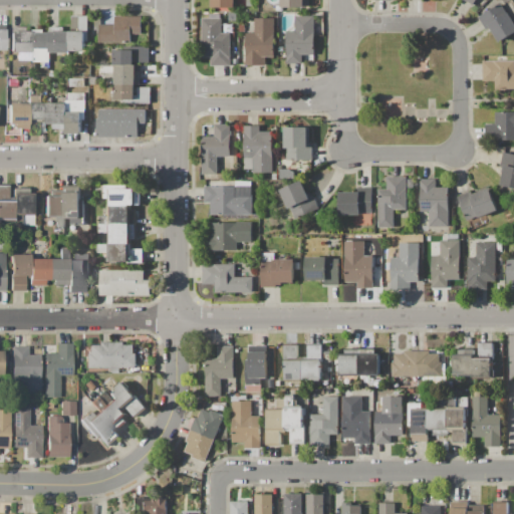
[(212,8),(212,0),(235,0),(235,8),(212,8)]
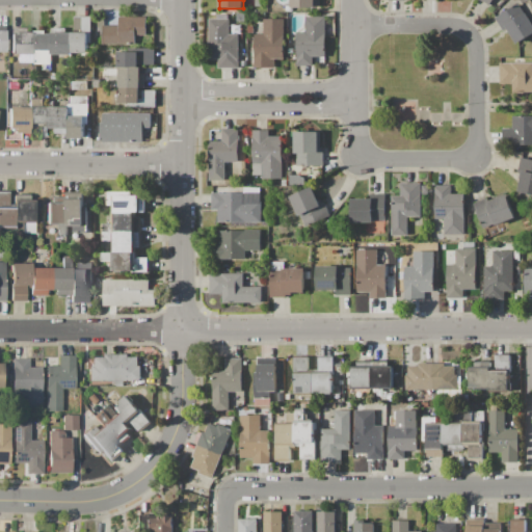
[(317,0),(317,7),(293,8),(293,11),(286,11),(286,6),(292,6),(291,0),(317,0)]
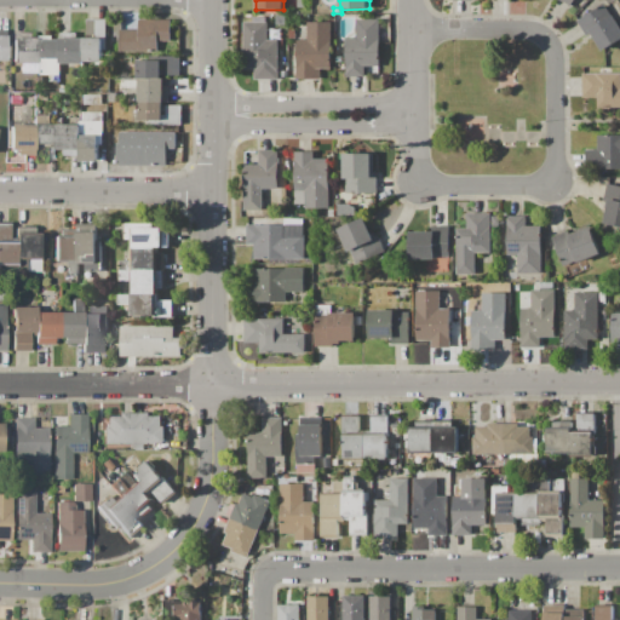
[(578,21),(602,5),(610,18),(614,16),(619,26),(619,39),(603,50),(592,33),(587,35),(578,21)]
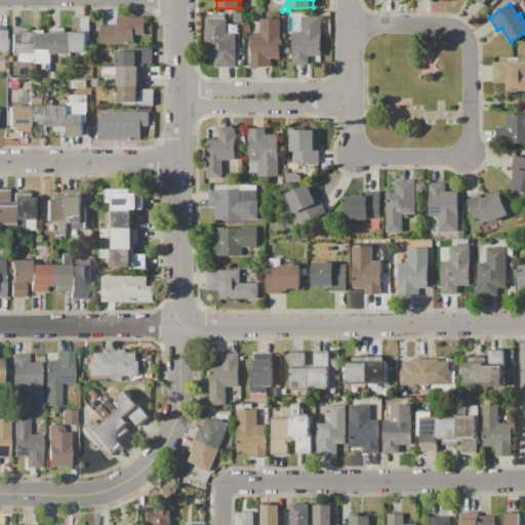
[(71,33),(73,32),(73,16),(90,16),(90,42),(86,42),(86,52),(71,52),(71,33)]
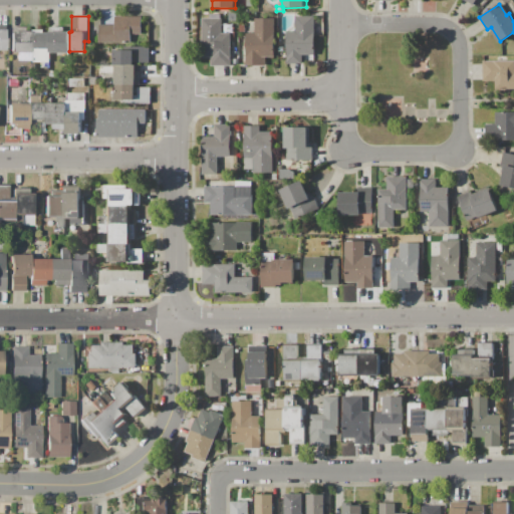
[(287,31),(295,31),(295,16),(314,16),(314,54),(302,54),(302,63),(287,64),(287,31)]
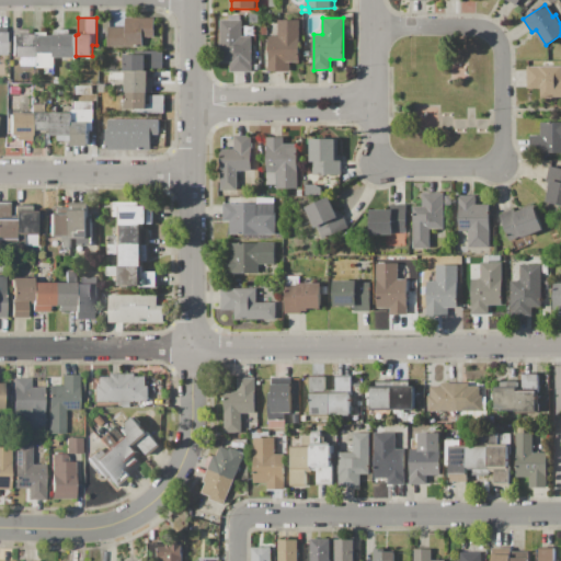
[(107,46),(107,26),(125,27),(125,19),(156,19),(155,36),(142,36),(142,47),(107,46)]
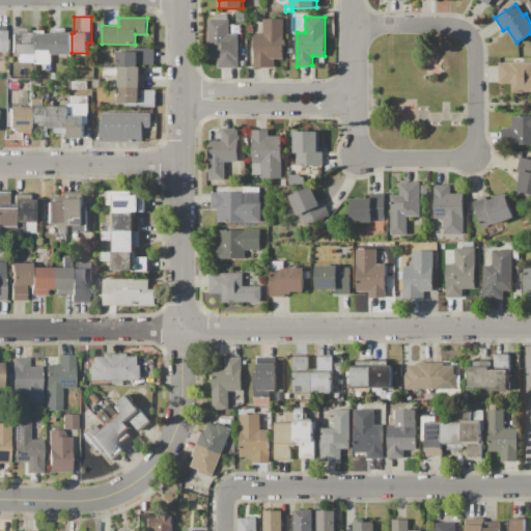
[(208,19),(228,19),(228,34),(238,34),(239,67),(218,67),(218,60),(208,60),(208,19)]
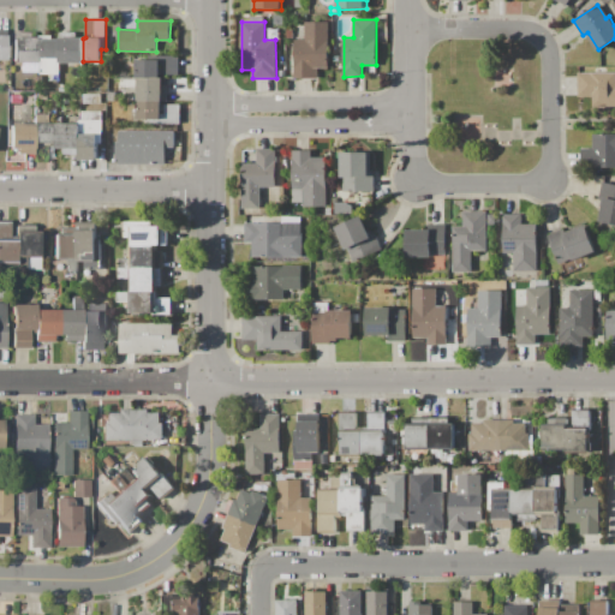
[(328,23),(329,67),(318,67),(318,79),(296,81),(296,40),(305,40),(305,23),(328,23)]
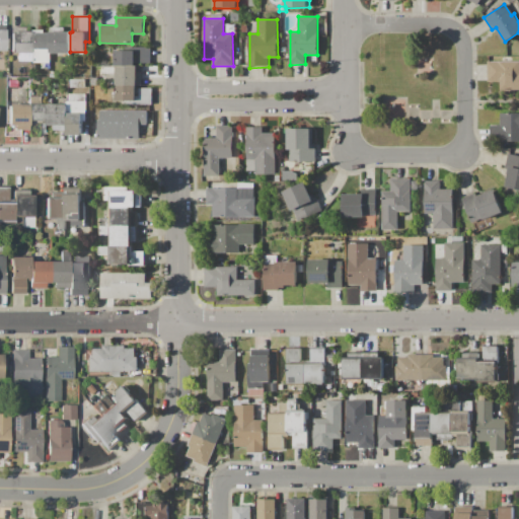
[(30,31),(30,61),(17,61),(17,53),(11,53),(10,27),(24,27),(24,32),(30,31)]
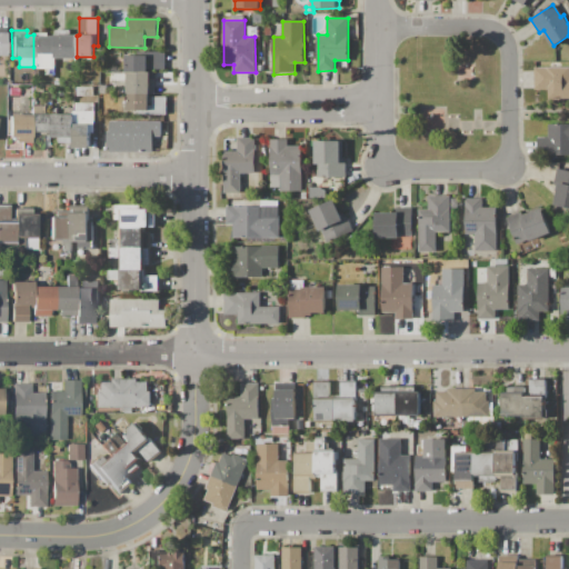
[(55,31),(71,31),(71,36),(77,36),(77,57),(77,58),(55,58),(55,36),(55,31)]
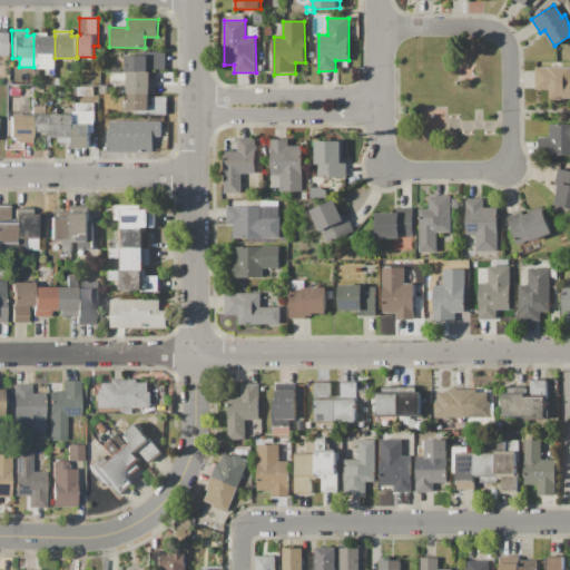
[(33,33),(48,33),(48,37),(55,36),(55,58),(56,76),(45,76),(45,69),(33,69),(33,67),(33,35),(33,33)]
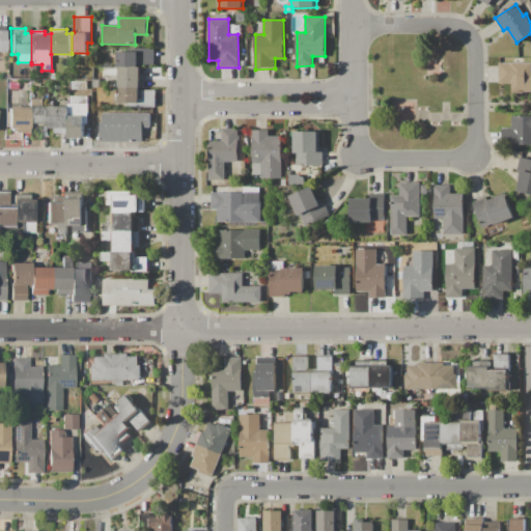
[(114,47),(156,48),(156,65),(138,65),(138,67),(117,66),(117,65),(114,65),(114,47)]
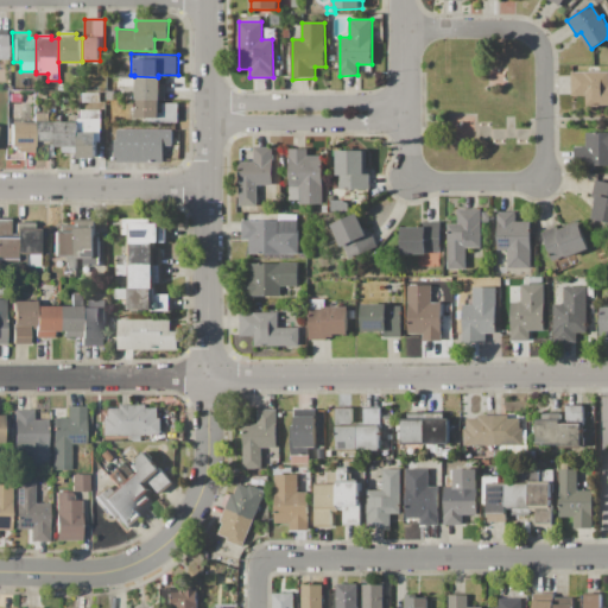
[(571,71),(607,71),(607,106),(587,106),(587,95),(571,95),(571,71)]
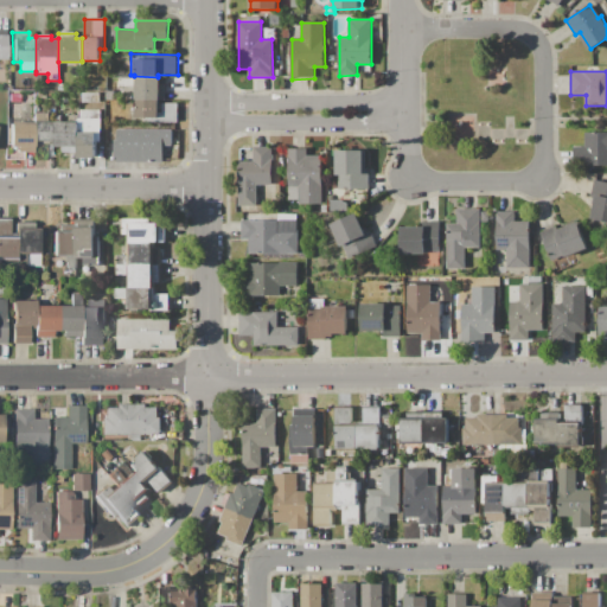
[(134,76),(158,77),(160,77),(160,84),(165,84),(165,100),(159,100),(159,119),(134,117),(134,76)]
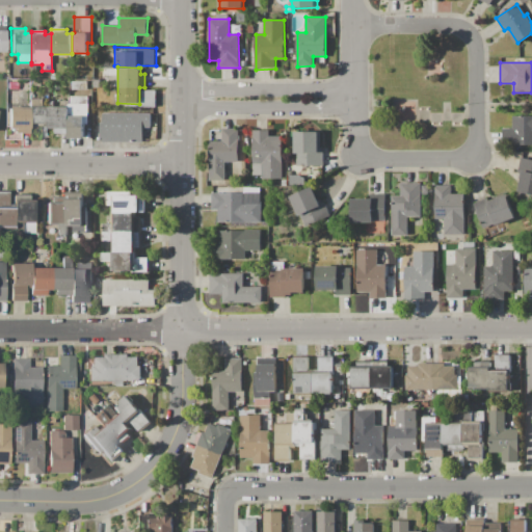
[(142,90),(156,90),(156,108),(142,108),(142,90)]
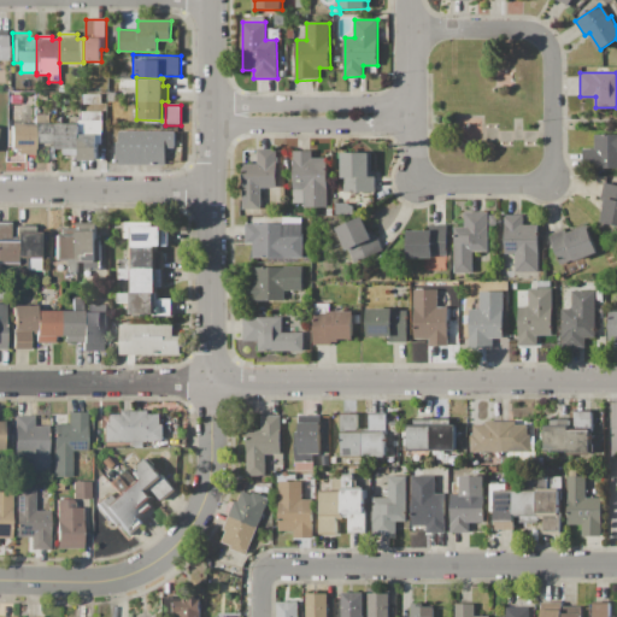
[(81,121),(82,121),(82,112),(99,112),(99,121),(104,121),(104,145),(99,145),(99,160),(81,160),(81,154),(81,124),(81,121)]
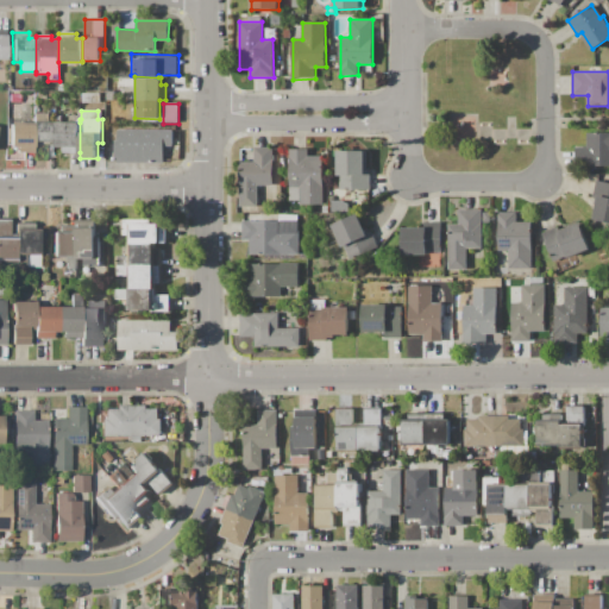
[(33,123),(33,113),(49,113),(49,123),(56,123),(56,142),(33,142),(33,123)]
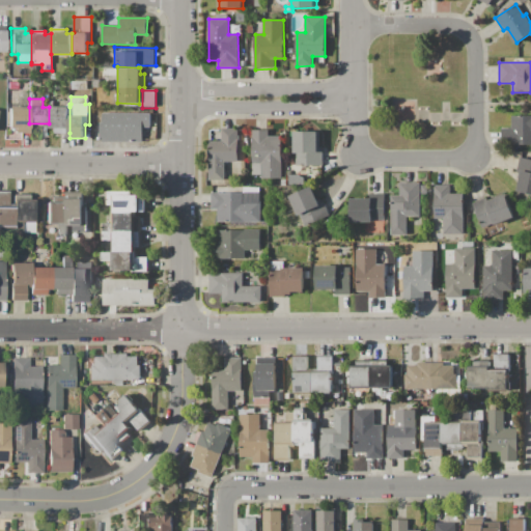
[(8,107),(29,107),(29,123),(29,134),(15,134),(15,129),(8,129),(8,107)]
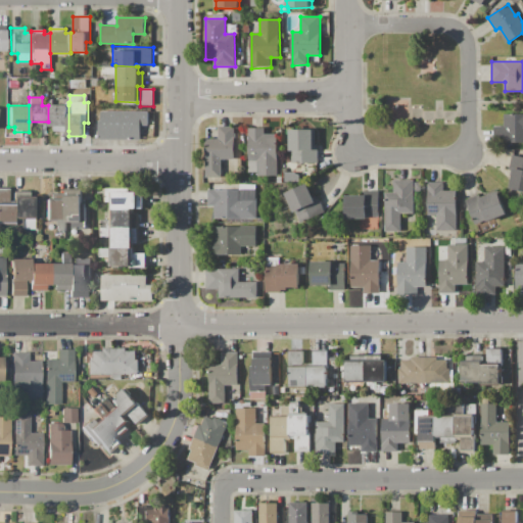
[(48,105),(68,105),(68,131),(54,132),(54,126),(48,126),(48,122),(48,105)]
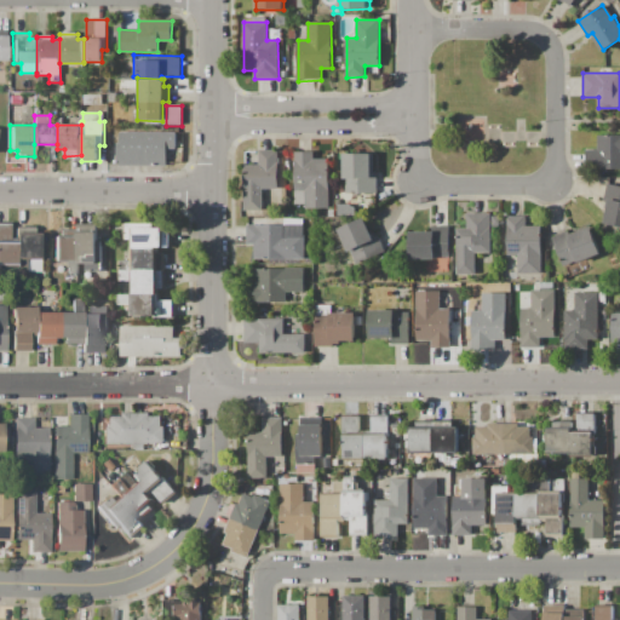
[(120,133),(176,133),(177,149),(167,149),(167,153),(176,153),(176,164),(167,164),(167,166),(120,166),(120,161),(118,161),(118,143),(120,143),(120,133)]
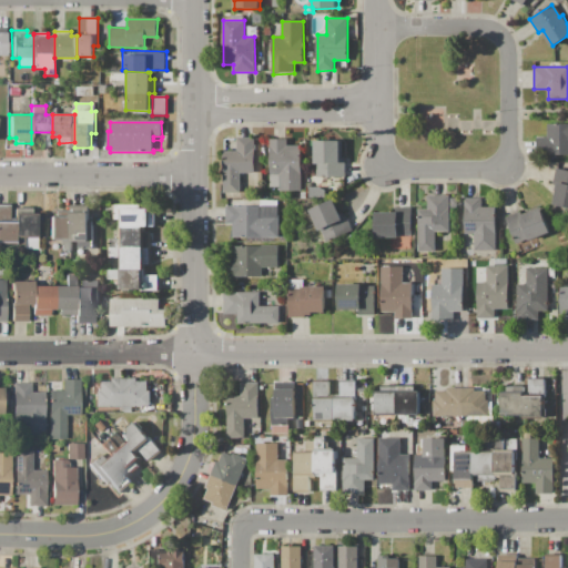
[(547,123),(567,123),(567,154),(536,154),(536,138),(547,138),(547,123)]
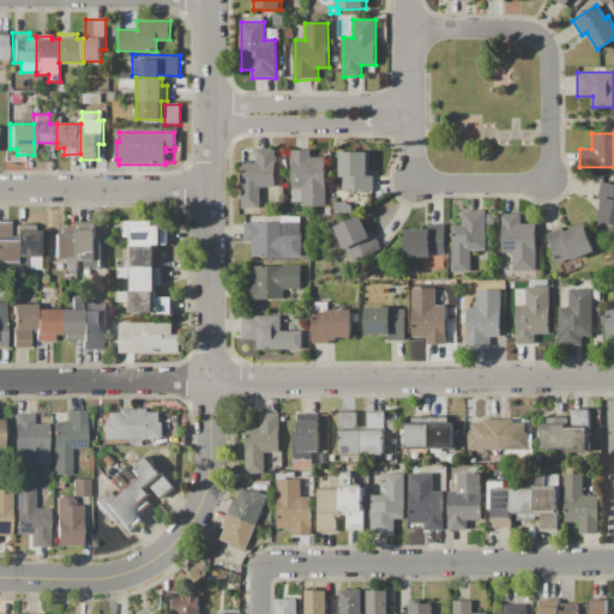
[(276,149),(276,186),(260,186),(260,208),(244,209),(242,163),(258,163),(257,149),(276,149)]
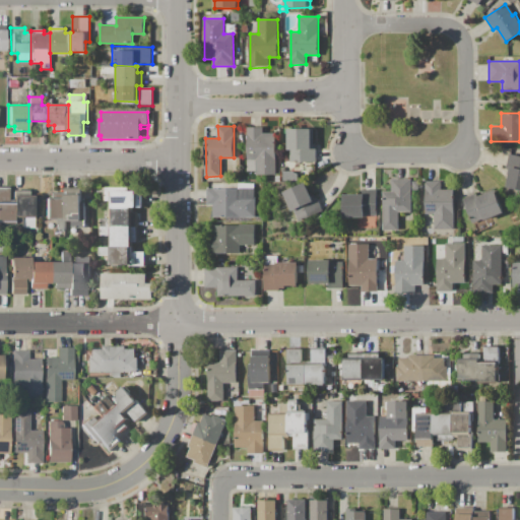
[(248,127),(263,127),(263,133),(276,133),(276,176),(257,176),(257,172),(248,172),(248,127)]
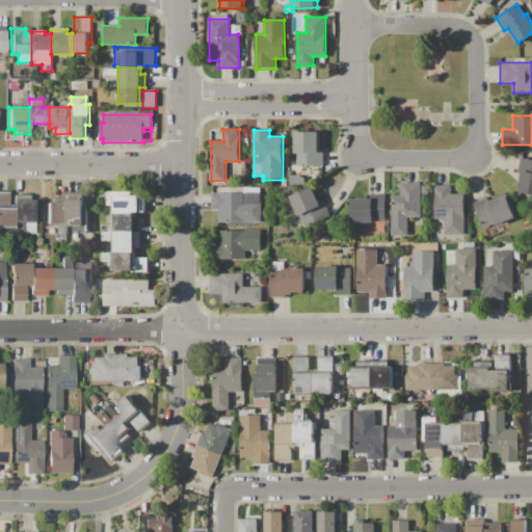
[(296,132),(321,132),(321,151),(324,151),(324,166),(295,166),(296,132)]
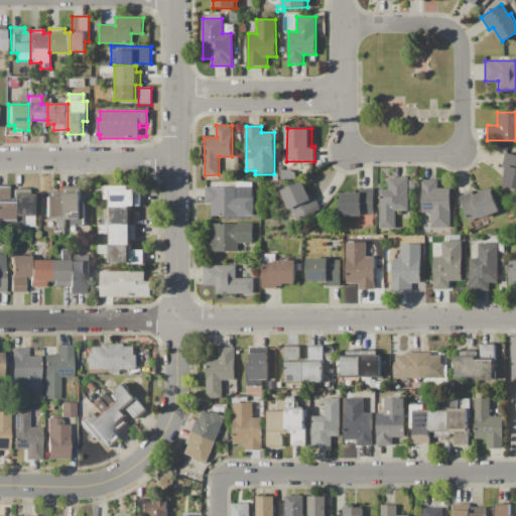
[(515,187),(503,185),(505,173),(502,172),(506,152),(515,154),(515,187)]
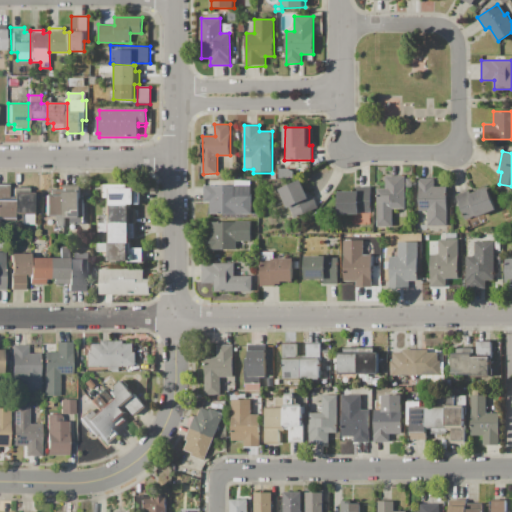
[(279,178),(278,169),(293,169),(293,178),(279,178)]
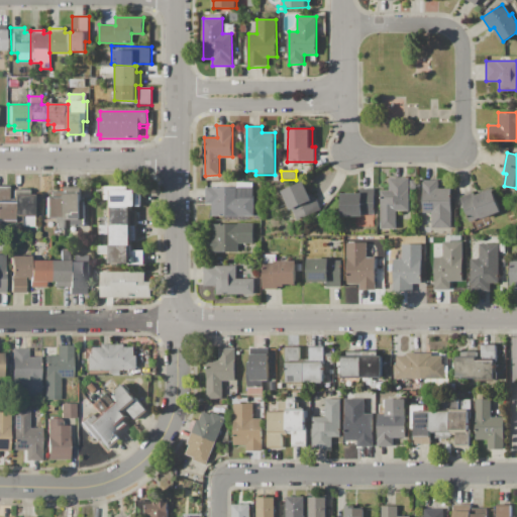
[(382,191),(390,191),(390,178),(410,178),(410,180),(416,179),(416,189),(410,189),(410,211),(397,211),(397,229),(382,230),(382,191)]
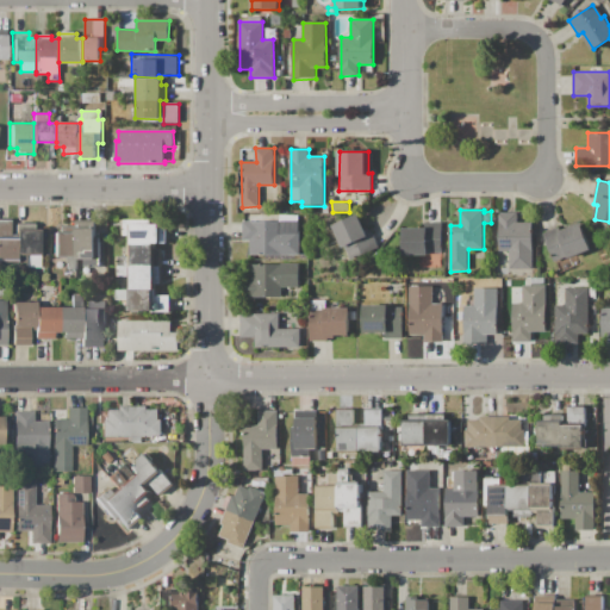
[(533,223),(533,268),(510,268),(510,251),(499,251),(499,212),(517,212),(517,223),(533,223)]
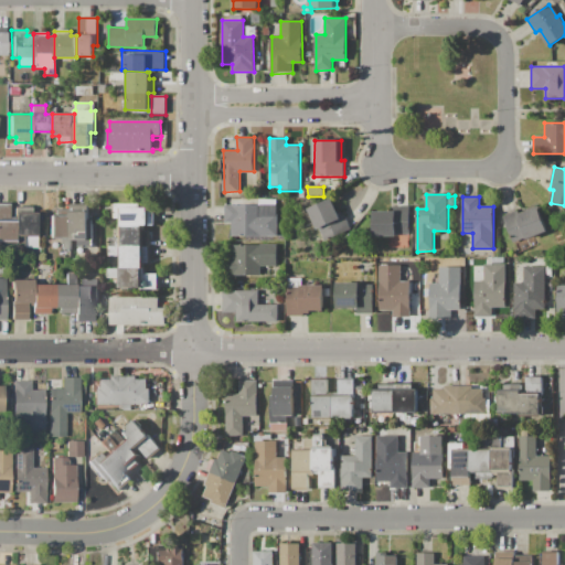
[(308,209),(331,198),(341,216),(344,215),(351,228),(326,242),(308,209)]
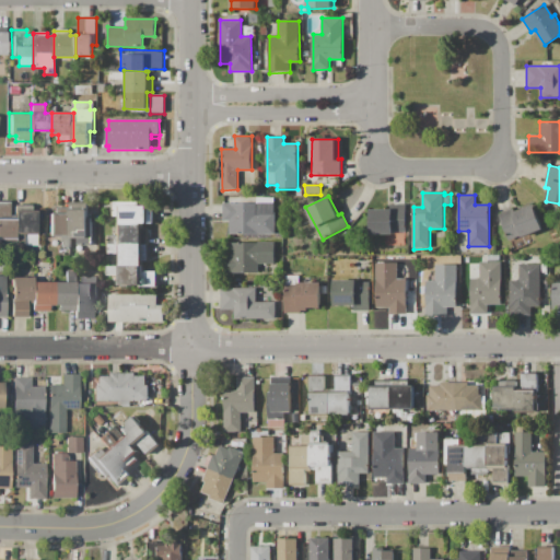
[(223,203),(257,203),(257,197),(273,197),(273,213),(275,213),(275,234),(230,234),(230,219),(223,219),(223,203)]
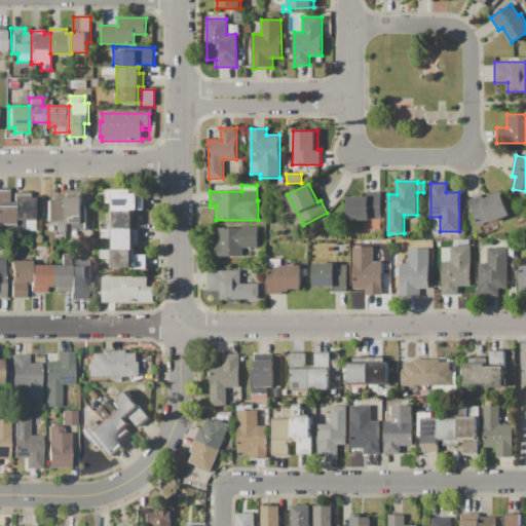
[(0,189),(8,189),(8,201),(12,201),(12,193),(29,194),(29,198),(34,198),(34,230),(22,230),(22,221),(13,221),(13,228),(0,228),(0,189)]
